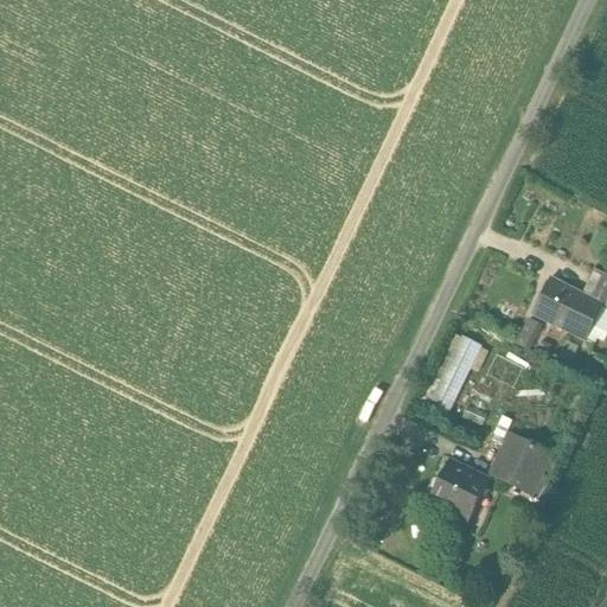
[(606,276),(596,270),(583,296),(604,307),(602,308),(606,311),(606,276)]
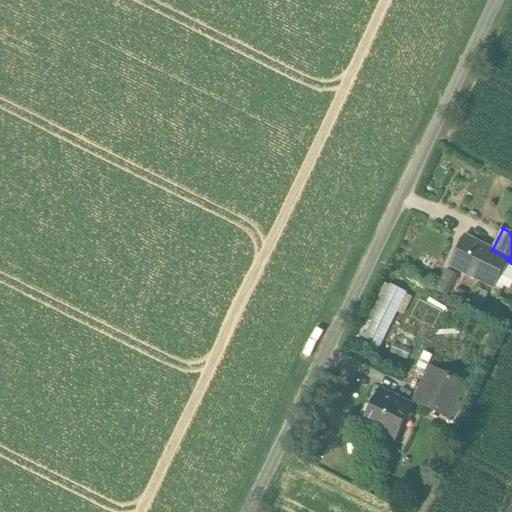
[(492,250),(464,237),(450,265),(494,287),(508,260),(509,259),(492,250)]
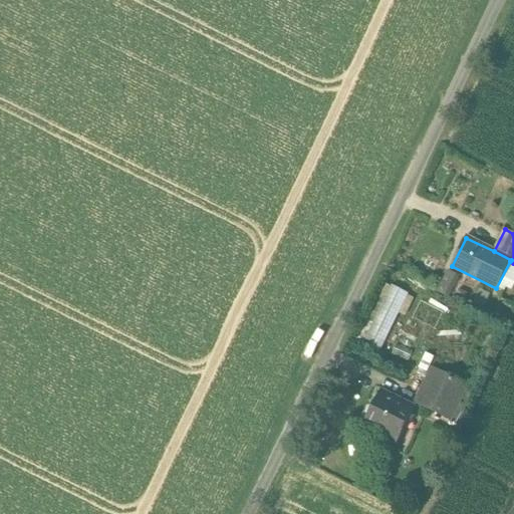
[(460,277),(448,271),(437,291),(449,298),(460,277)]
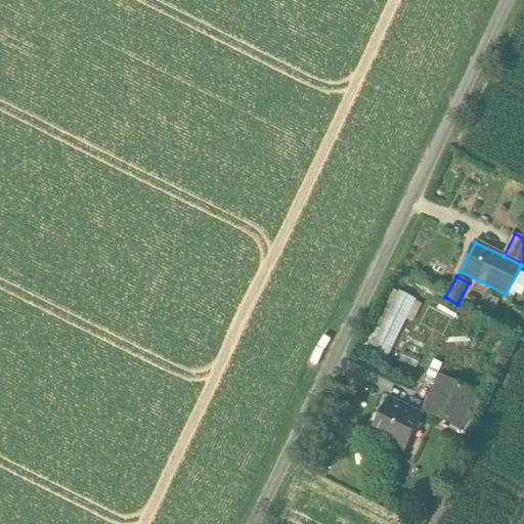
[(417,298),(400,291),(373,348),(388,356),(417,298)]
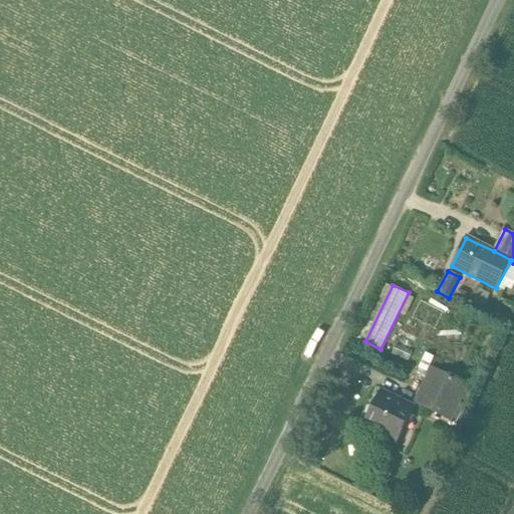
[(467,387),(433,369),(416,404),(450,421),(467,387)]
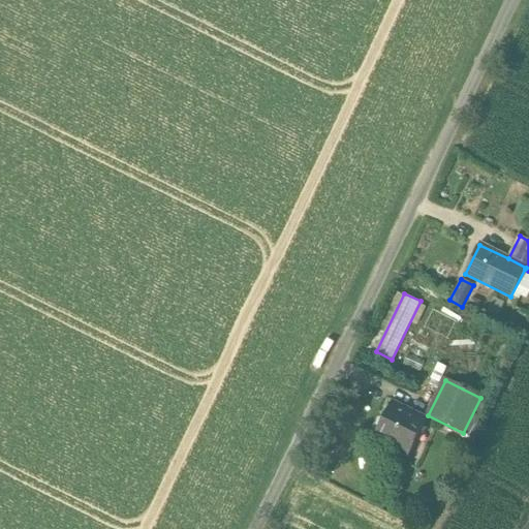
[(428,417),(391,401),(373,441),(409,459),(428,417)]
